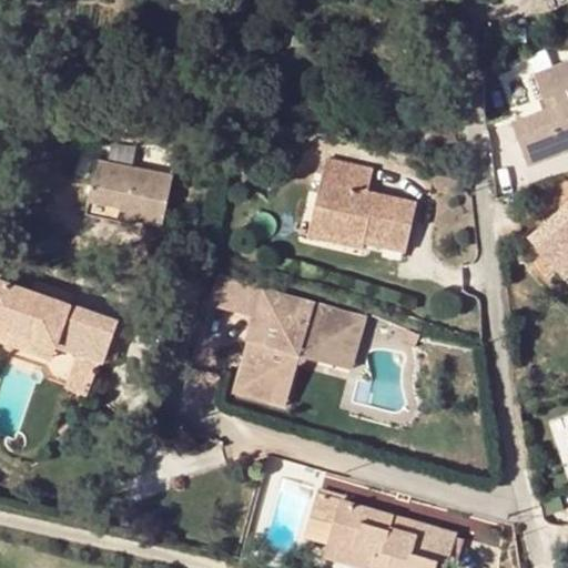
[(92,39),(74,39),(74,51),(92,52),(92,39)]
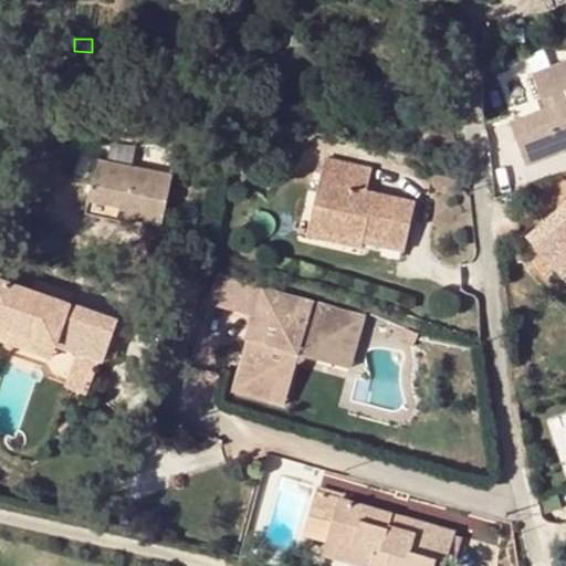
[(565,80),(552,83),(557,107),(565,104),(565,116),(559,118),(523,127),(534,170),(565,163),(565,80)]
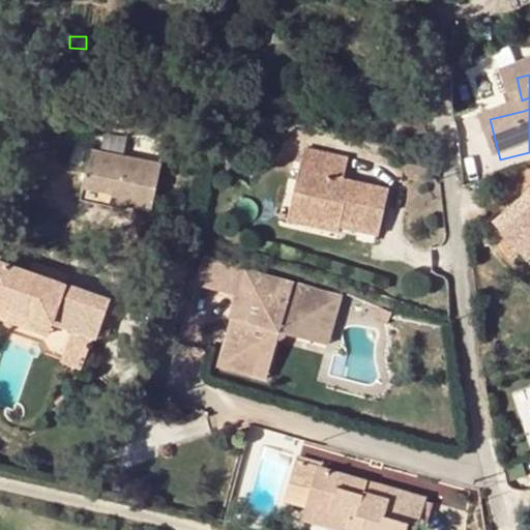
[(304,146),(296,189),(310,193),(305,215),(341,224),(342,219),(380,228),(389,186),(388,186),(354,178),(353,186),(343,184),(344,176),(349,156),(304,146)]
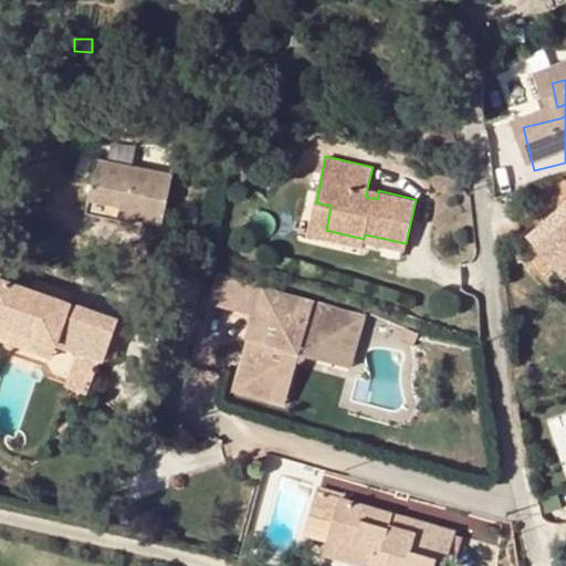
[(170,176),(96,159),(87,199),(117,206),(116,213),(160,223),(170,176)]
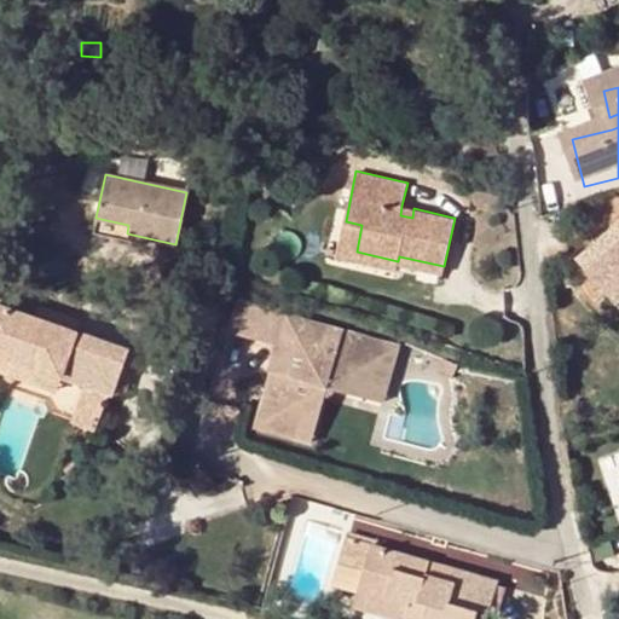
[(414,208),(401,206),(400,215),(412,218),(414,208)]
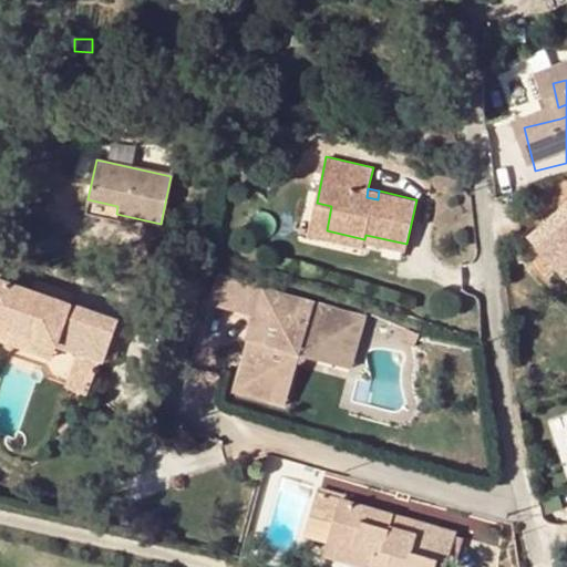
[(117,206),(88,199),(85,214),(114,220),(116,214),(117,206)]
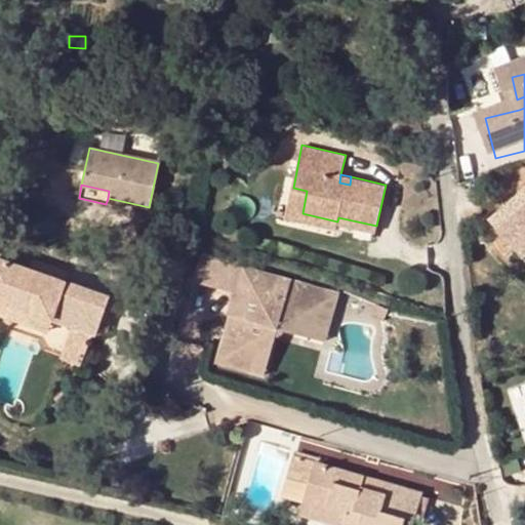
[(307,191),(293,188),(287,216),(336,228),(337,224),(337,221),(303,213),(307,191)]
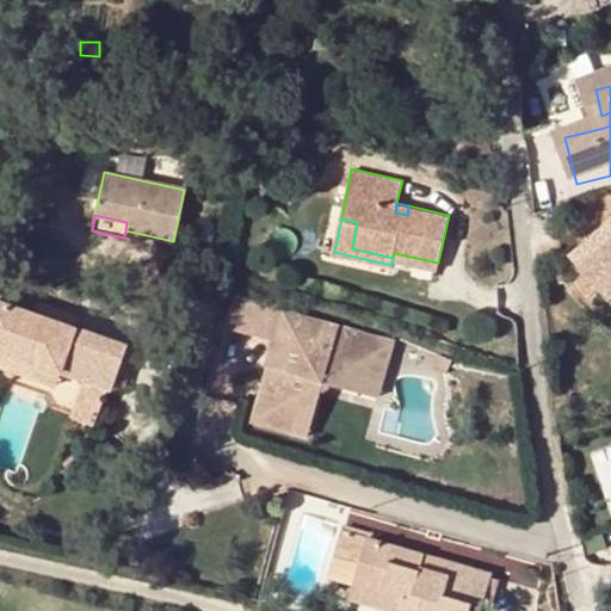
[(610,223),(569,254),(605,302),(610,296),(610,223)]
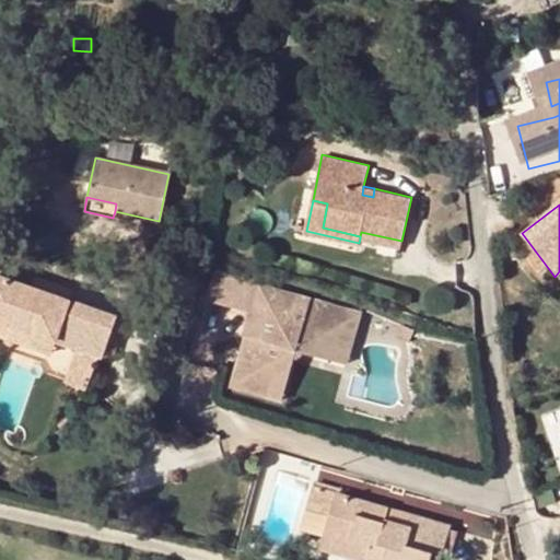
[(360,236),(360,238),(399,247),(401,241),(361,232),(360,236)]
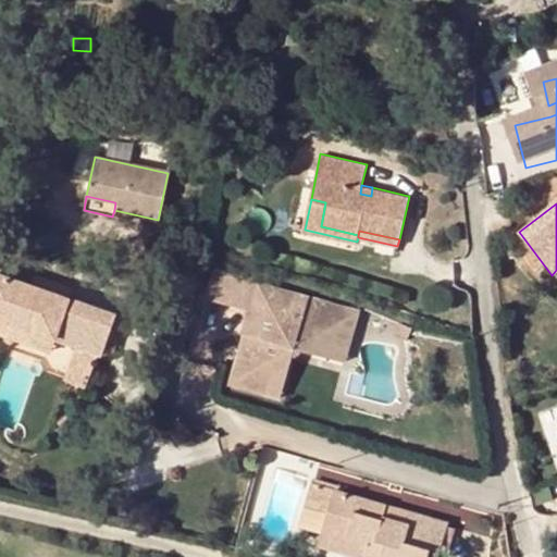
[(0,275),(27,283),(27,282),(0,272),(0,275)]
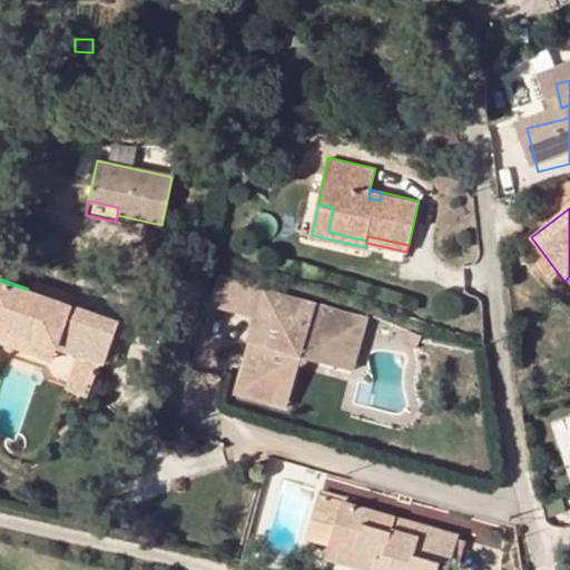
[(0,323),(26,333),(52,341),(58,325),(75,331),(70,346),(91,353),(97,355),(109,315),(41,293),(39,298),(26,294),(28,290),(0,282),(0,323)]
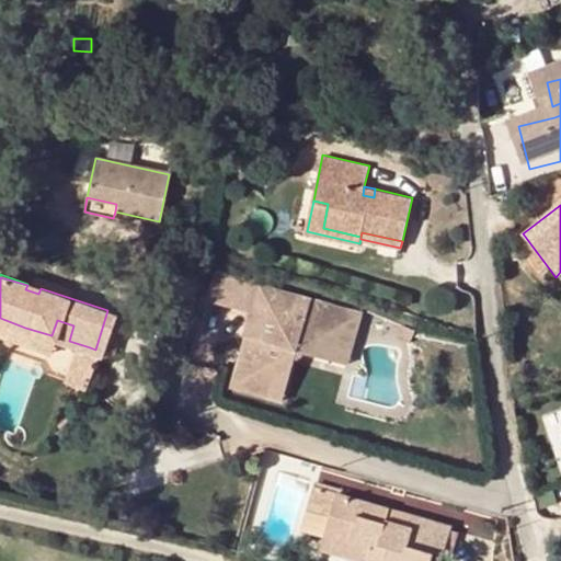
[(260,287),(250,321),(282,330),(292,296),(260,287)]
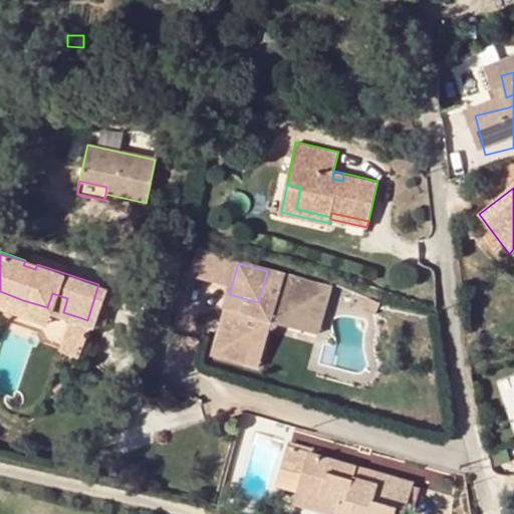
[(279,310),(315,320),(325,287),(267,271),(258,302),(229,294),(212,352),(243,361),(257,317),(262,318),(262,324),(267,326),(274,327),(275,322),(279,310)]
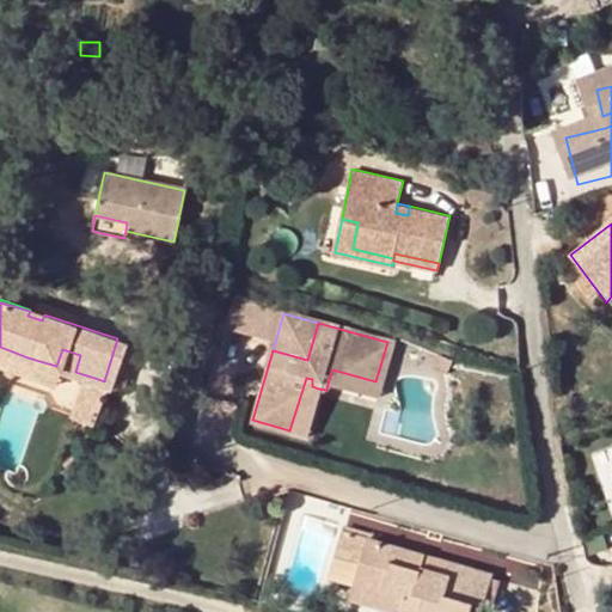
[(0,365),(23,373),(28,357),(0,347),(0,365)]
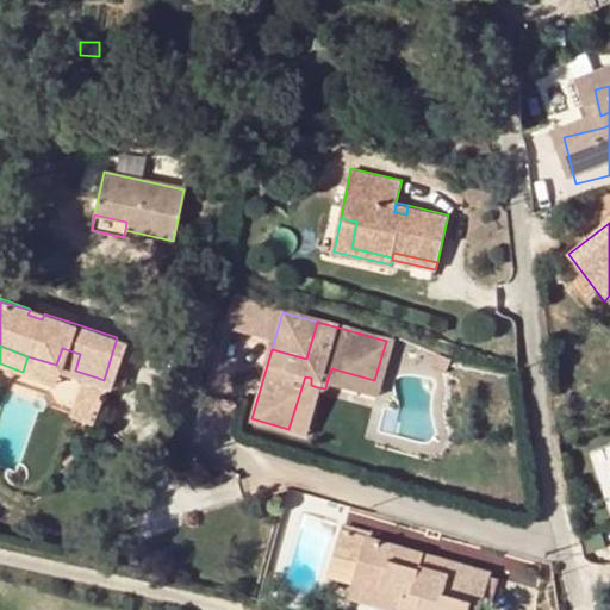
[(62,348),(56,365),(75,371),(80,354),(62,348)]
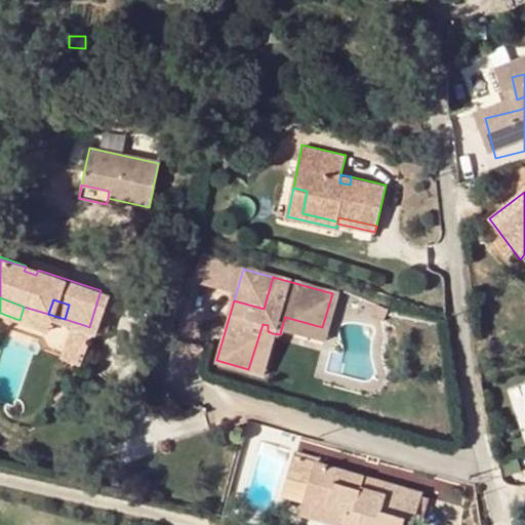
[(285,317),(281,329),(319,339),(322,327),(285,317)]
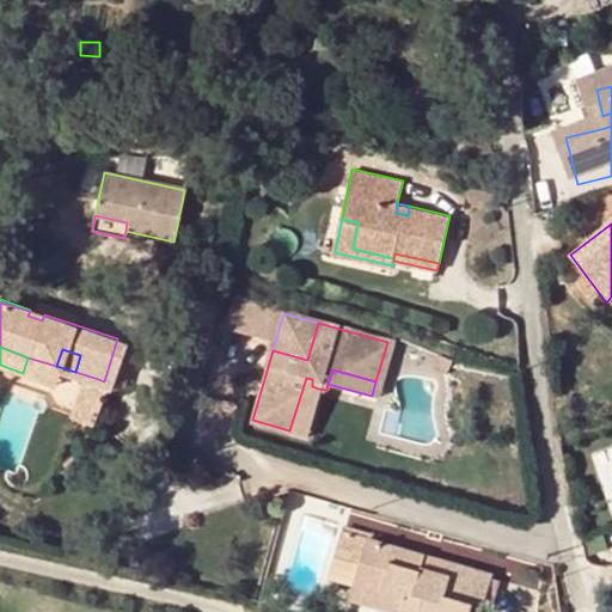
[(98,379),(75,372),(62,410),(84,417),(98,379)]
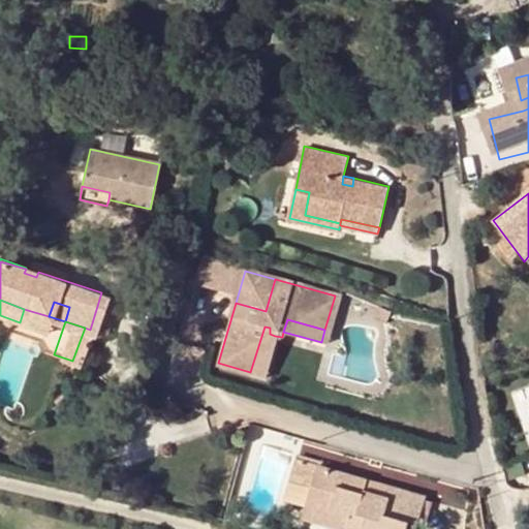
[(265,327),(250,372),(262,375),(275,336),(270,334),(270,328),(265,327)]
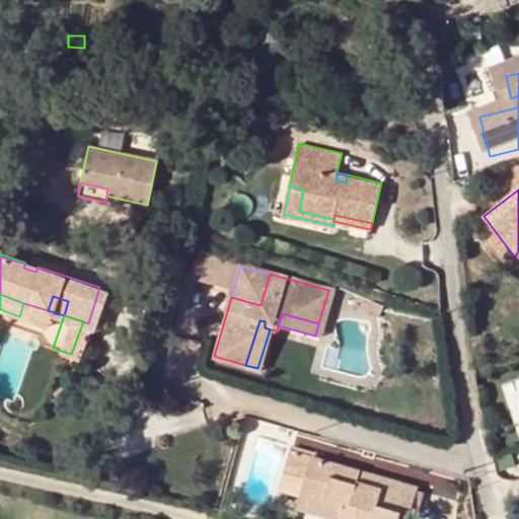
[(304,477),(309,455),(290,449),(284,471),(304,477)]
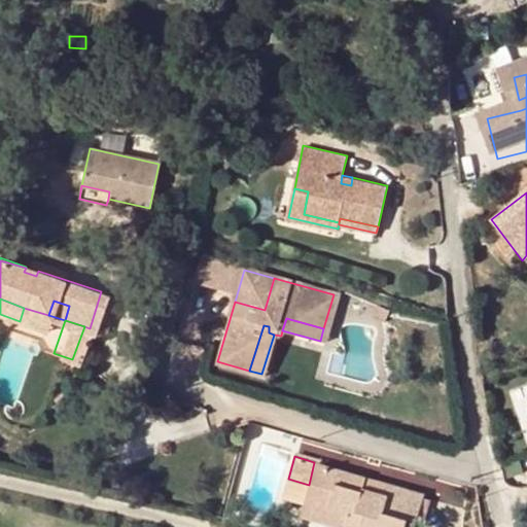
[(347,514),(344,524),(355,526),(402,526),(406,517),(416,520),(422,492),(385,482),(382,494),(357,487),(360,475),(314,462),(309,485),(304,502),(347,514)]
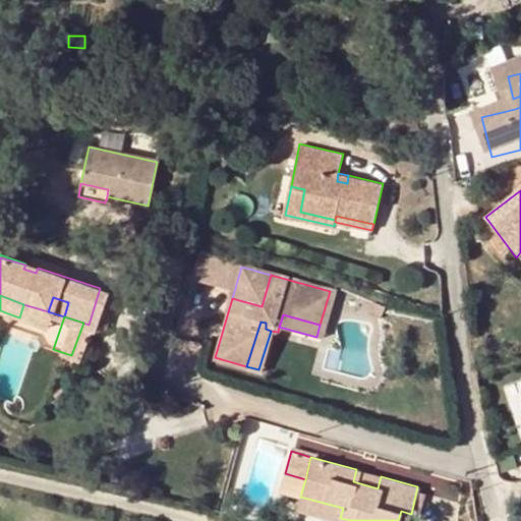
[(381,476),(356,469),(353,481),(378,488),(381,476)]
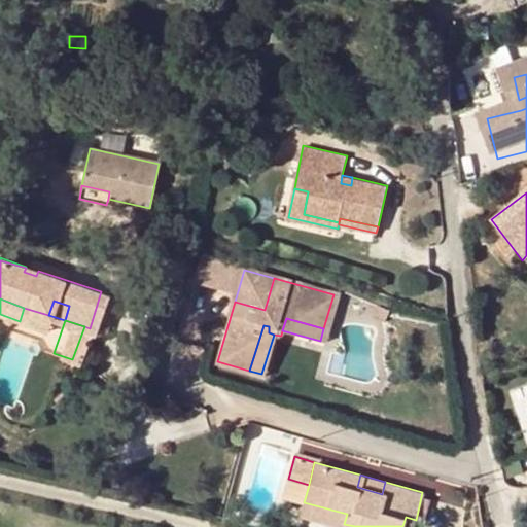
[(341,526),(343,526),(344,524),(347,514),(304,502),(301,516),(341,526)]
